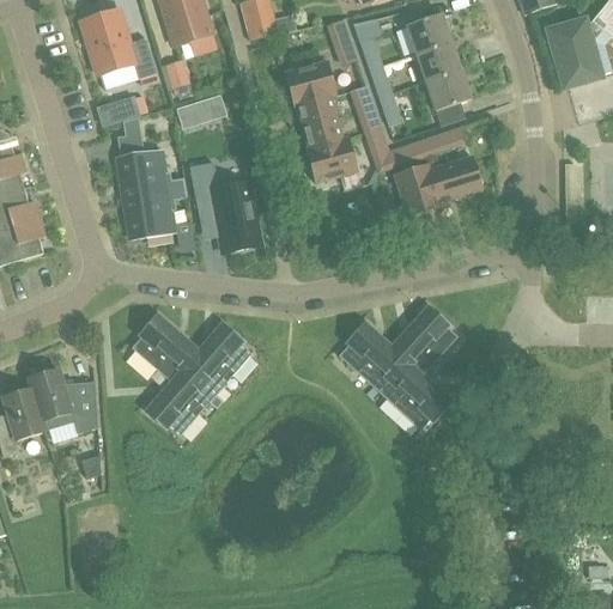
[(159,0),(174,46),(212,32),(201,0),(159,0)]
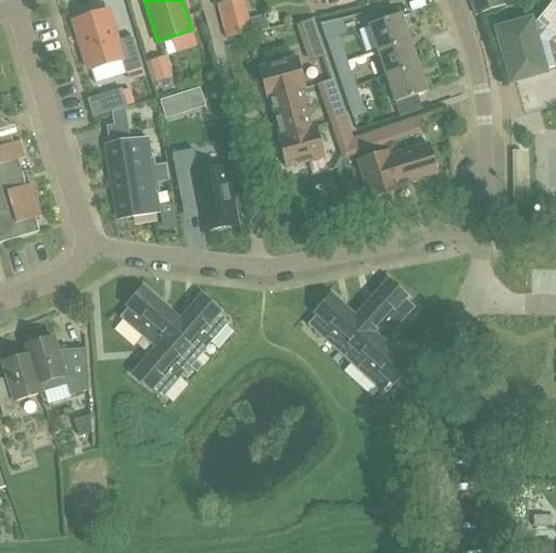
[(216,0),(226,36),(251,29),(244,0),(216,0)]
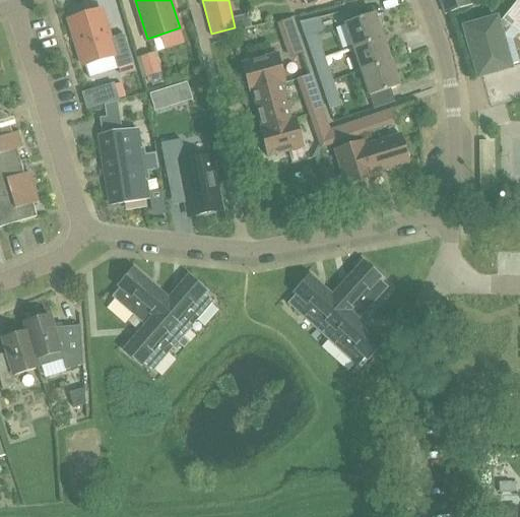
[(441,0),(445,10),(471,0),(441,0)]
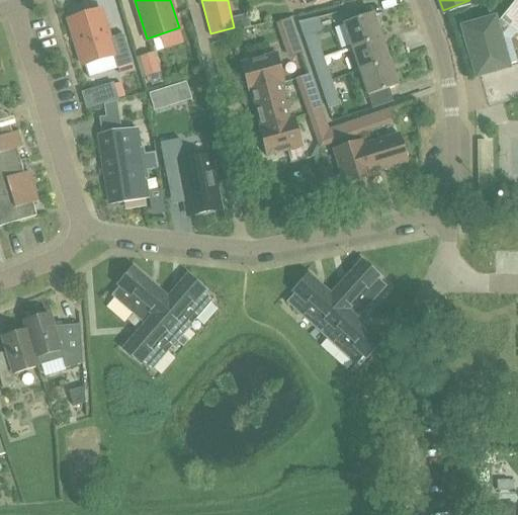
[(462,23),(477,73),(508,64),(508,62),(517,60),(510,36),(516,29),(517,30),(517,0),(514,0),(501,16),(502,18),(496,19),(495,15),(462,23)]
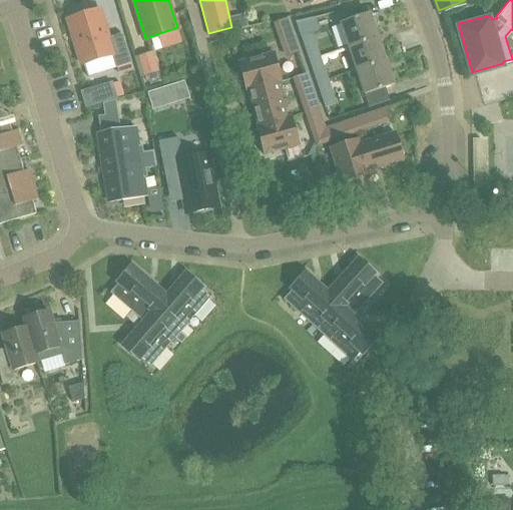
[(99,7),(67,17),(81,62),(112,52),(116,65),(131,61),(121,31),(108,35),(99,7)]
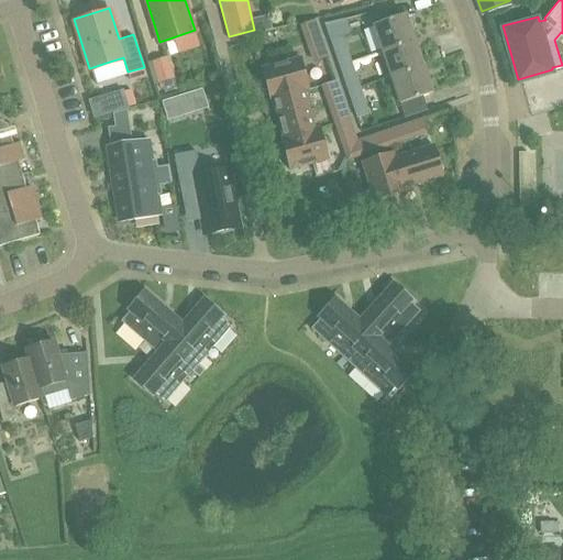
[(373,22),(382,48),(415,37),(406,11),(373,22)]
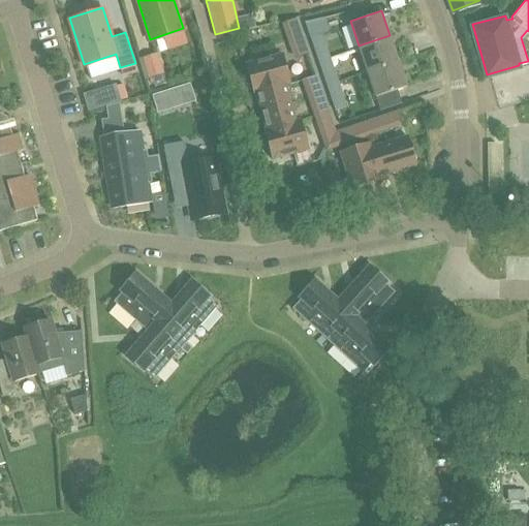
[(288,40),(296,37),(303,35),(297,17),(289,20),(282,22),(288,40)]
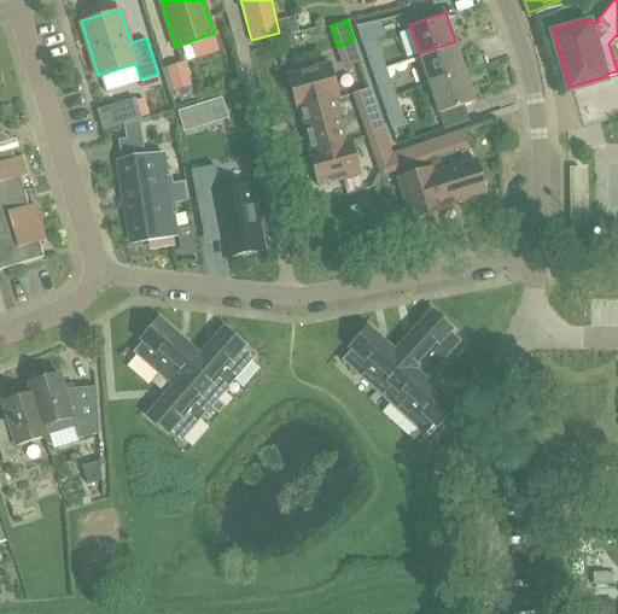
[(362,41),(372,70),(386,65),(375,36),(362,41)]
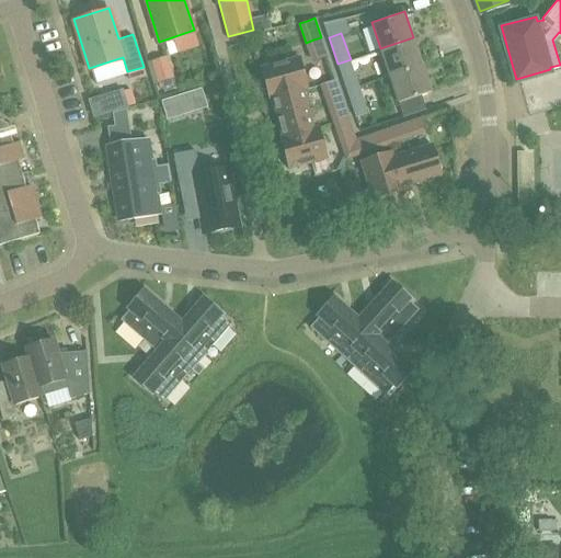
[(380,48),(389,73),(422,63),(413,37),(380,48)]
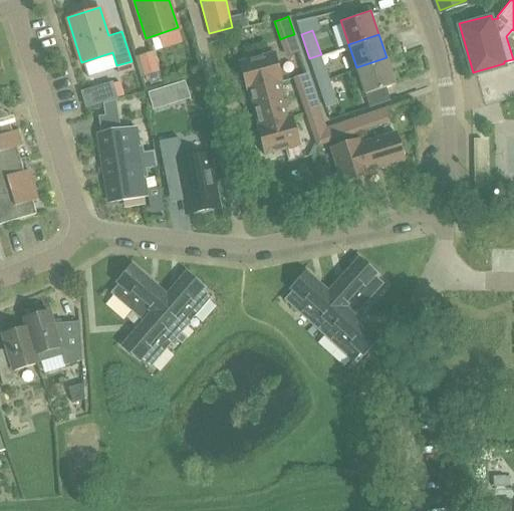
[(145,74),(159,69),(152,49),(138,54),(145,74)]
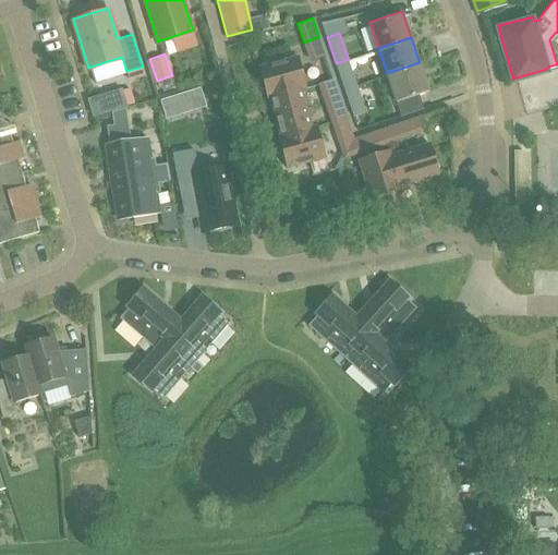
[(268,96),(270,96),(301,87),(306,86),(298,55),(259,65),(268,96)]
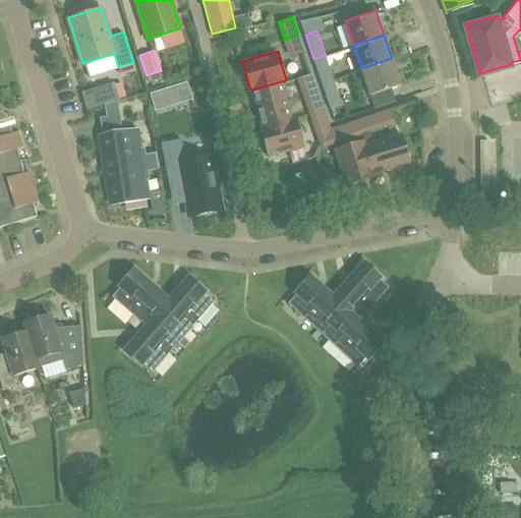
[(313,59),(322,83),(334,79),(326,55),(313,59)]
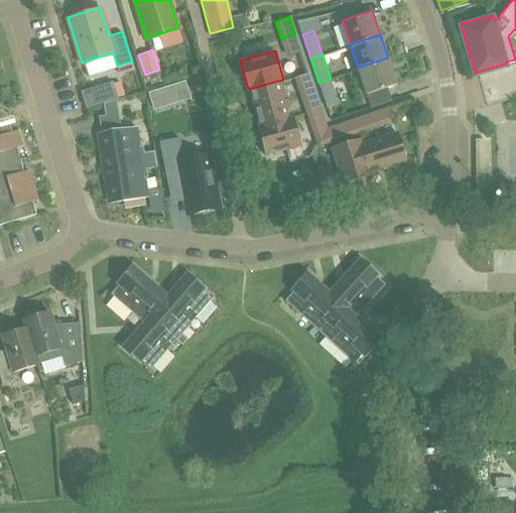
[(358,68),(367,93),(396,83),(388,57),(358,68)]
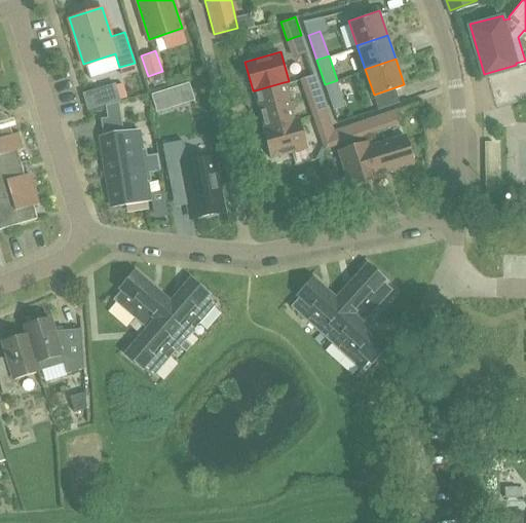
[(194,98),(189,80),(150,92),(156,110),(194,98)]
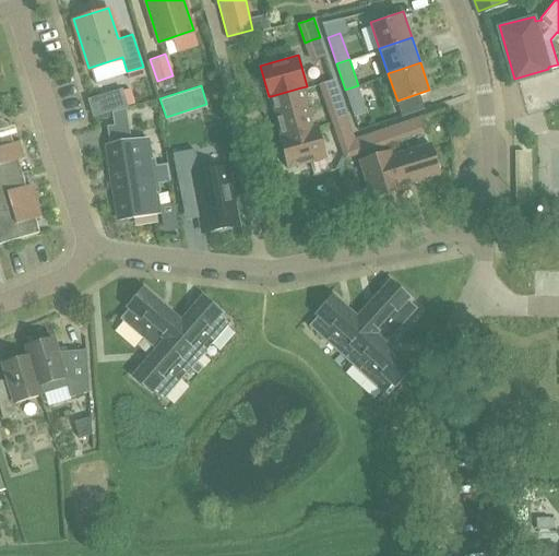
[(354,115),(366,110),(358,85),(345,90),(354,115)]
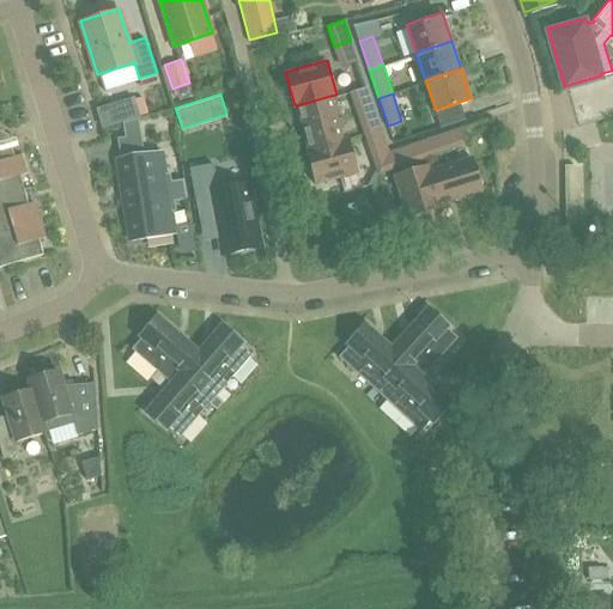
[(331,96),(297,105),(308,147),(343,138),(331,96)]
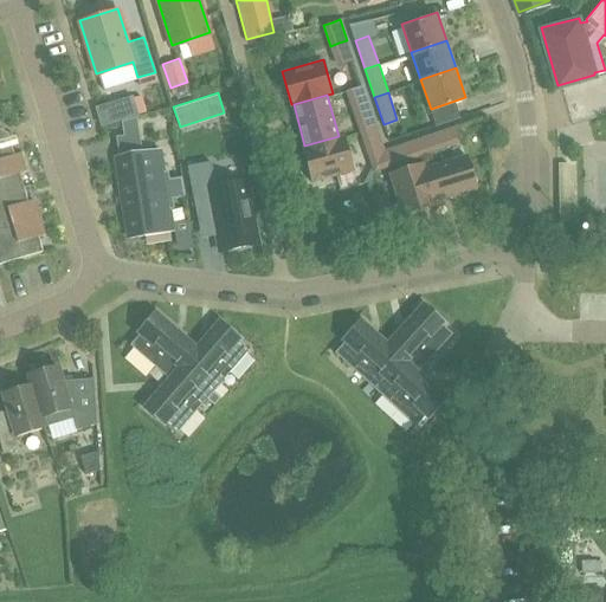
[(137,115),(131,96),(95,108),(101,125),(121,120),(136,115),(137,115)]
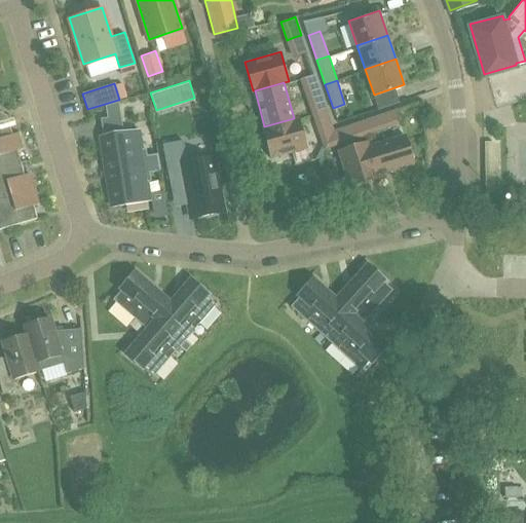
[(327,108),(323,98),(316,101),(308,103),(311,113),(327,108)]
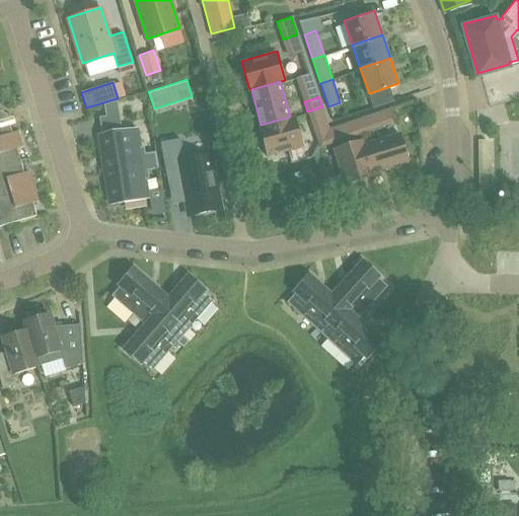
[(105,115),(119,113),(117,98),(103,102),(105,115)]
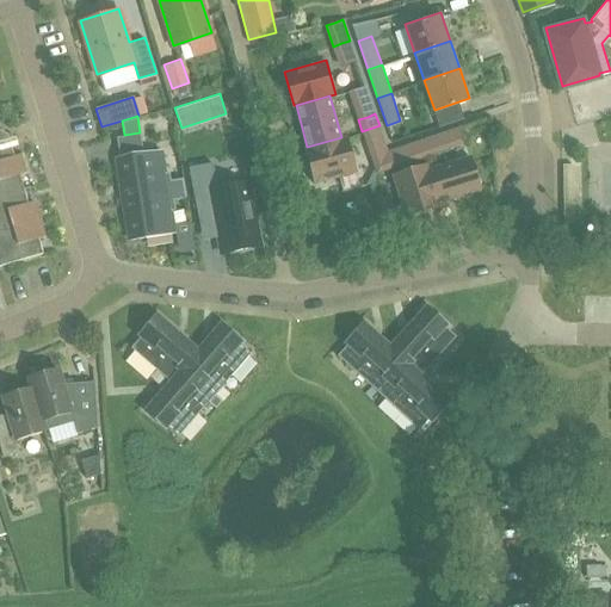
[(383,137),(380,125),(362,131),(366,143),(383,137)]
